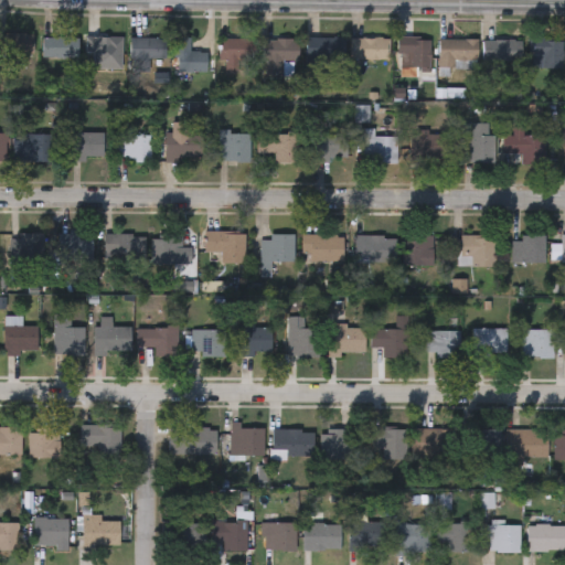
[(32,56),(2,56),(2,35),(32,35),(32,56)]
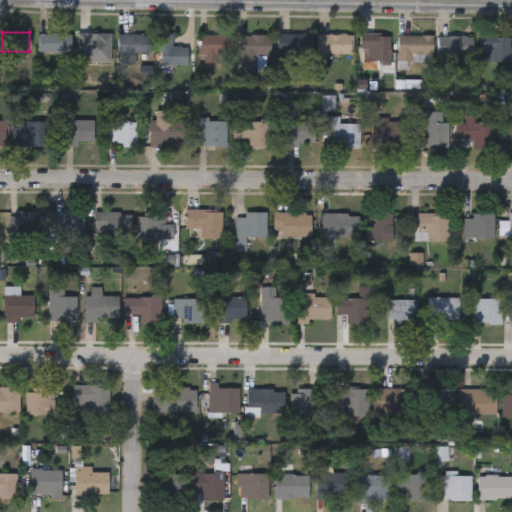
[(93,34),(93,45),(106,45),(106,64),(77,64),(77,34),(93,34)]
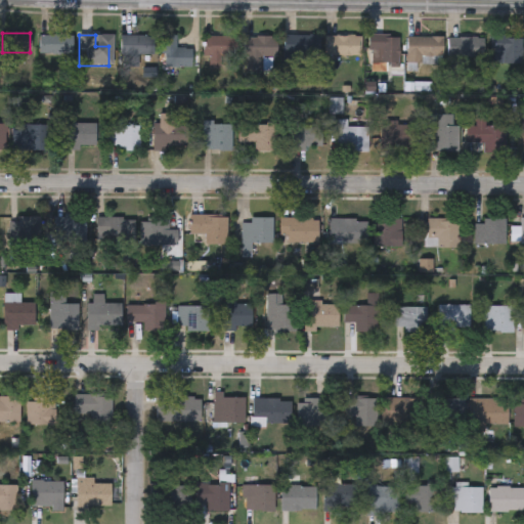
[(38,54),(38,36),(72,36),(72,54),(38,54)]
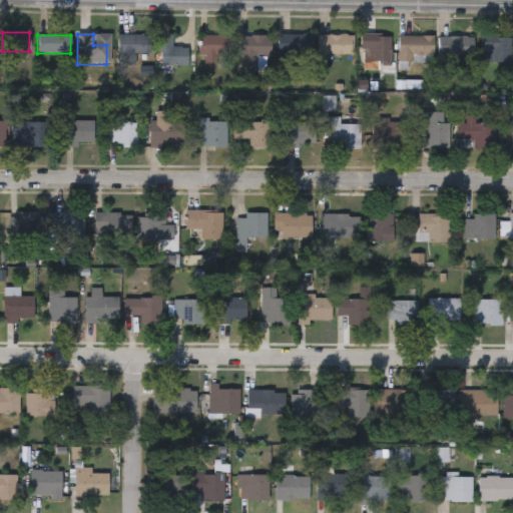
[(134,65),(117,65),(117,35),(150,35),(150,54),(134,54),(134,65)]
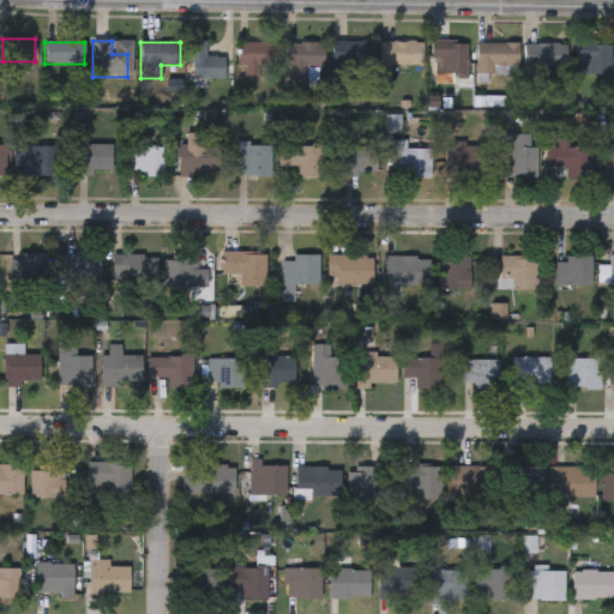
[(223,58),(223,79),(190,79),(190,42),(206,42),(206,58),(223,58)]
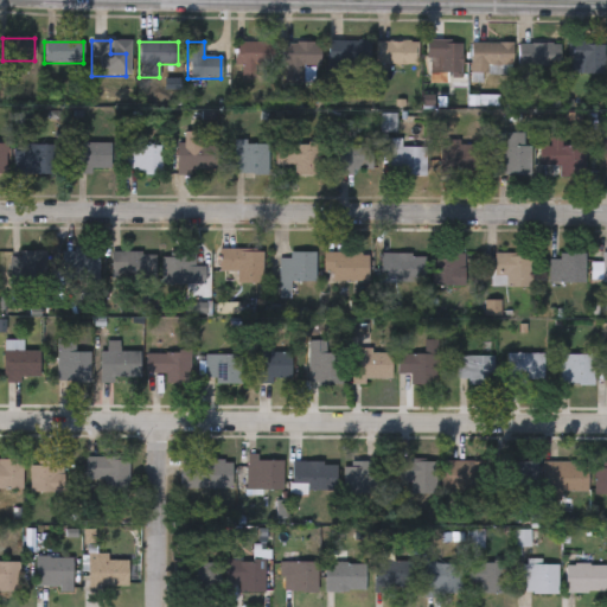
[(255,66),(255,77),(243,77),(243,66),(235,66),(235,42),(273,42),(273,66),(255,66)]
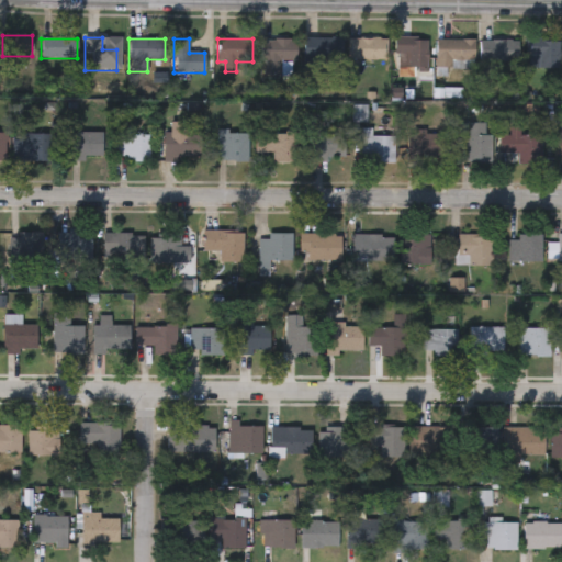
[(303,69),(303,38),(343,38),(343,60),(334,60),(334,69),(303,69)]
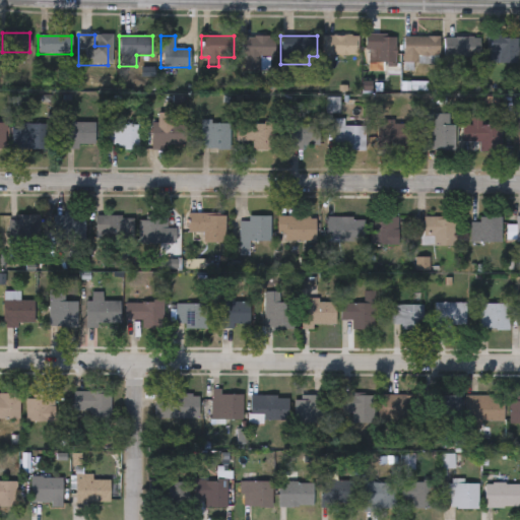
[(395,62),(366,62),(366,36),(395,36),(395,62)]
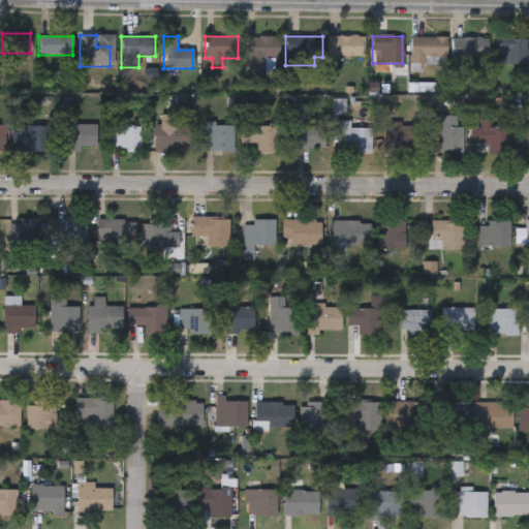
[(328,56),(328,37),(363,37),(363,56),(328,56)]
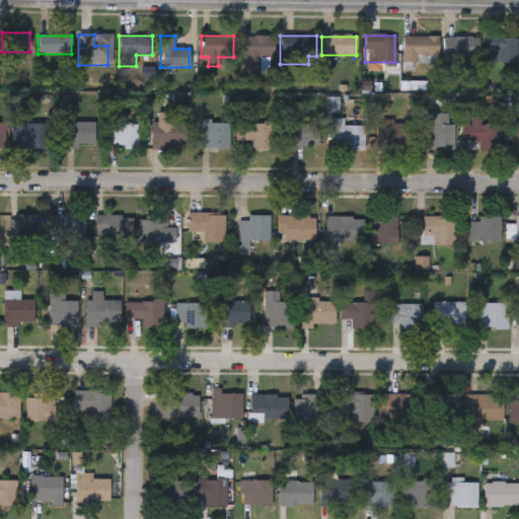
[(517,64),(486,64),(486,36),(517,36),(517,64)]
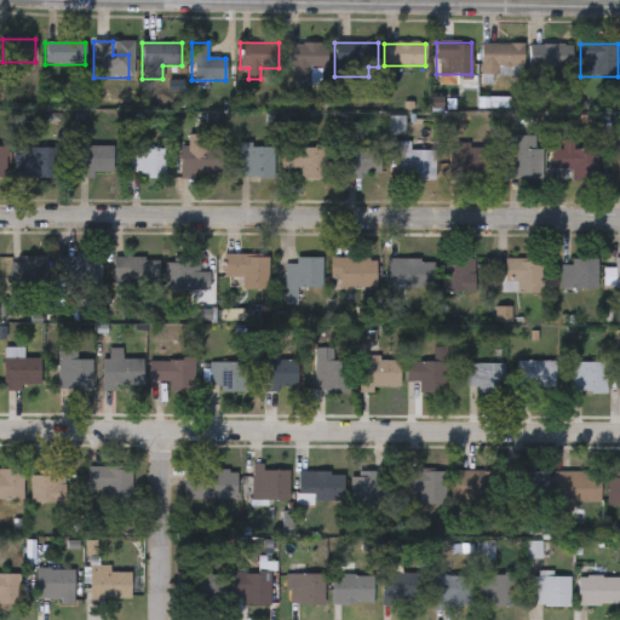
[(288,45),(325,45),(325,69),(310,69),(310,82),(288,82),(288,45)]
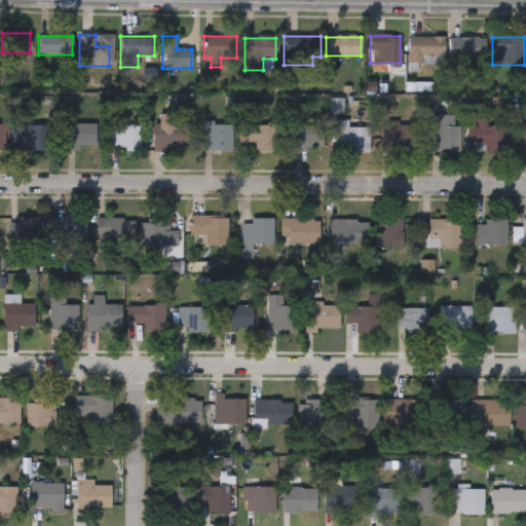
[(443,38),(443,62),(408,62),(408,38),(443,38)]
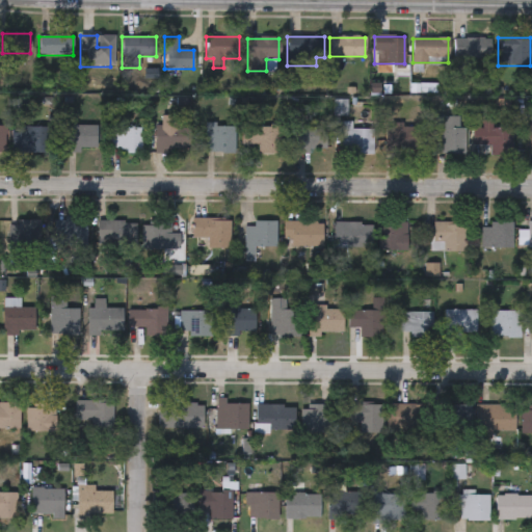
[(489,38),(489,58),(453,58),(453,38),(489,38)]
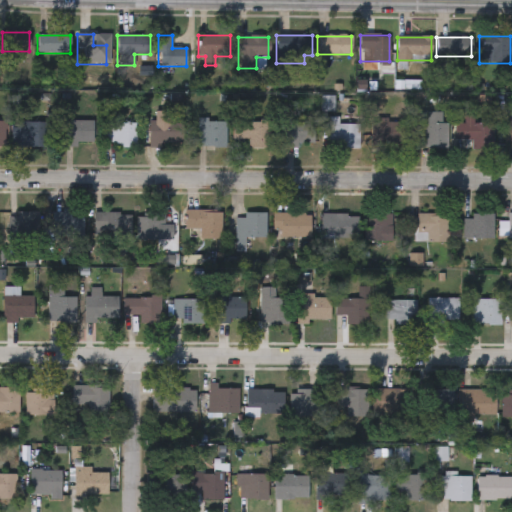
[(446,113),(445,147),(419,147),(419,113),(446,113)]
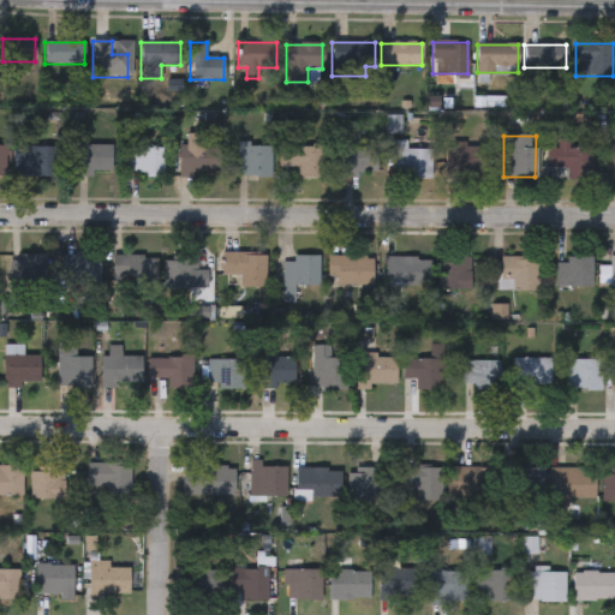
[(163,149),(163,175),(127,175),(127,141),(142,141),(142,149),(163,149)]
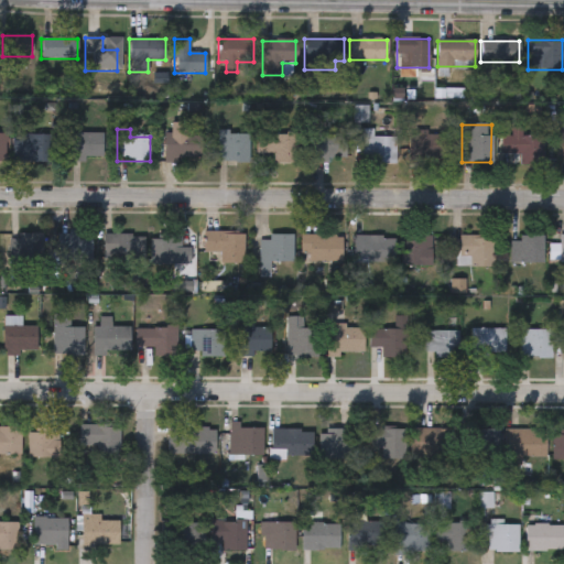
[(371,137),(397,137),(397,163),(361,163),(361,130),(371,130),(371,137)]
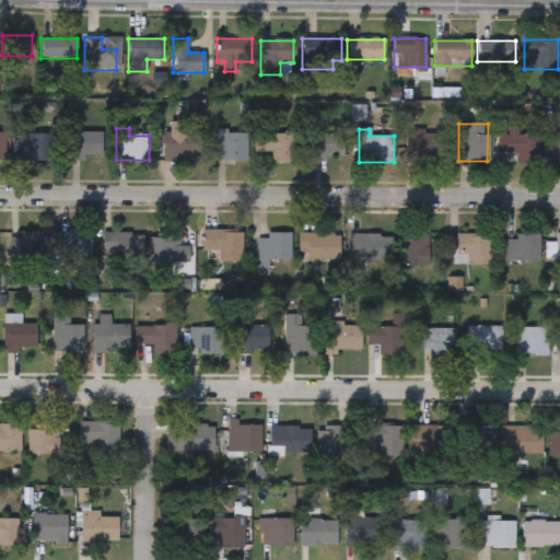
[(163,159),(163,131),(200,131),(200,159),(163,159)]
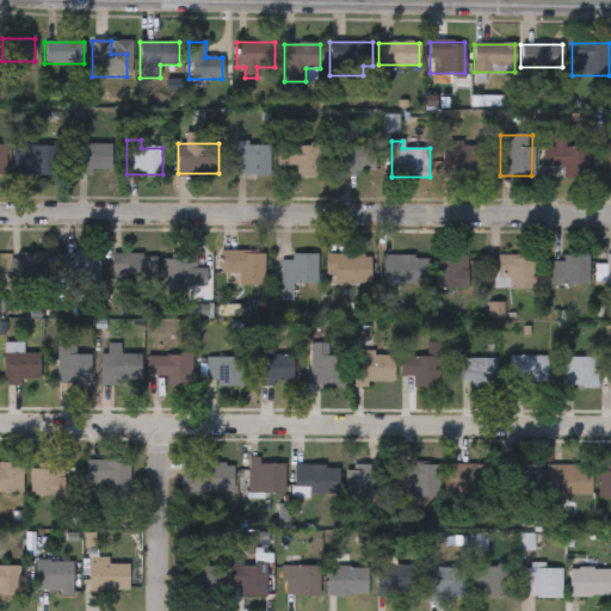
[(236,176),(236,143),(269,143),(269,176),(236,176)]
